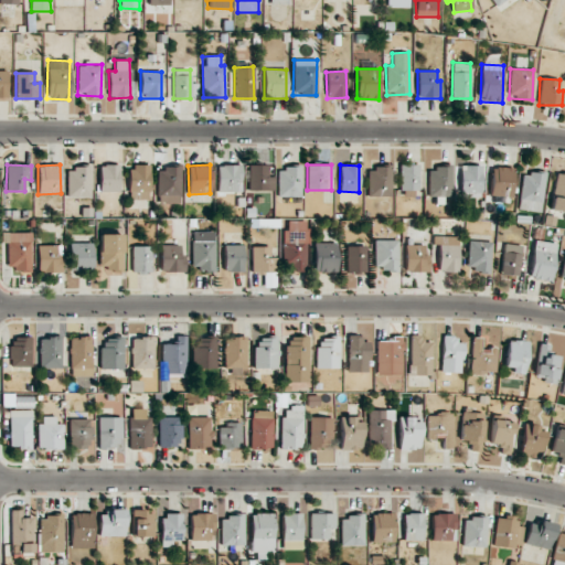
[(419,191),(418,164),(400,166),(401,191),(419,191)]
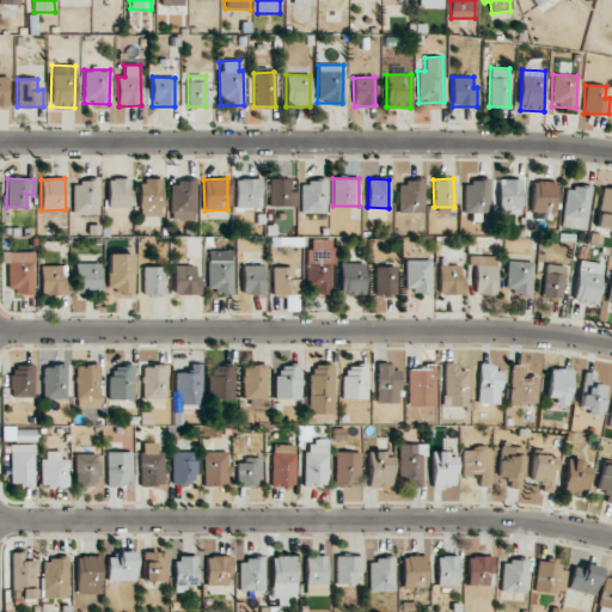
[(108,208),(129,208),(129,179),(108,179),(108,208)]
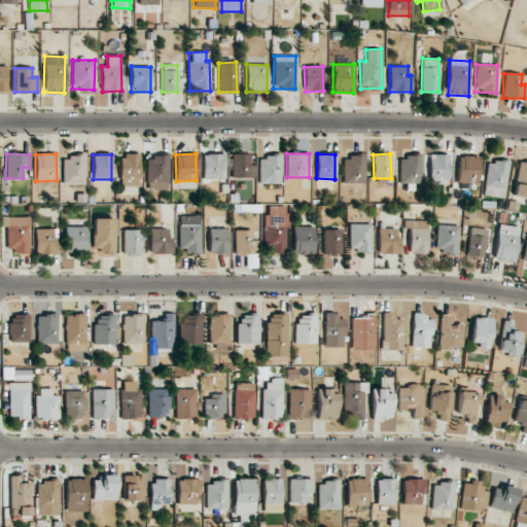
[(224,154),(203,154),(202,179),(224,179),(224,154)]
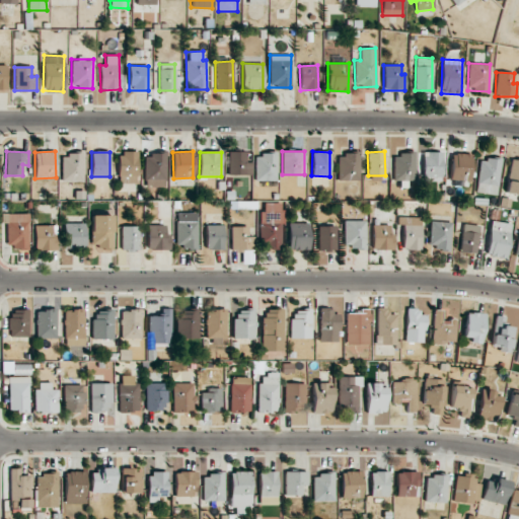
[(228,175),(250,175),(251,162),(244,162),(244,152),(228,152),(228,175)]
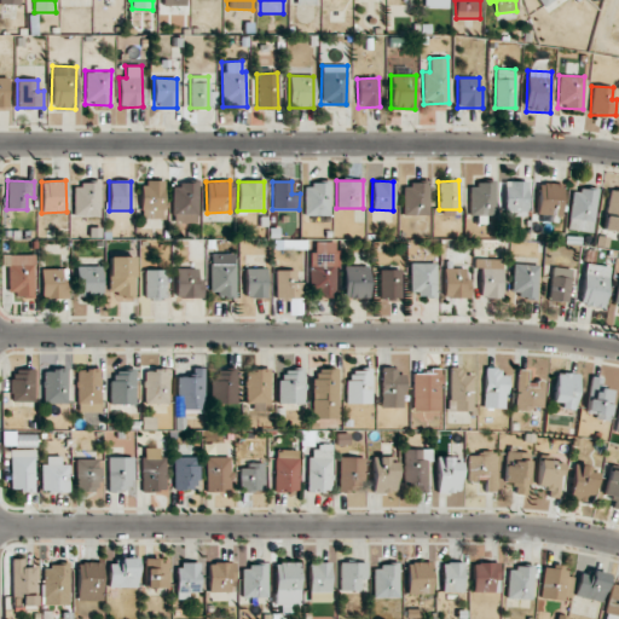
[(527,181),(505,181),(505,215),(527,215),(527,181)]
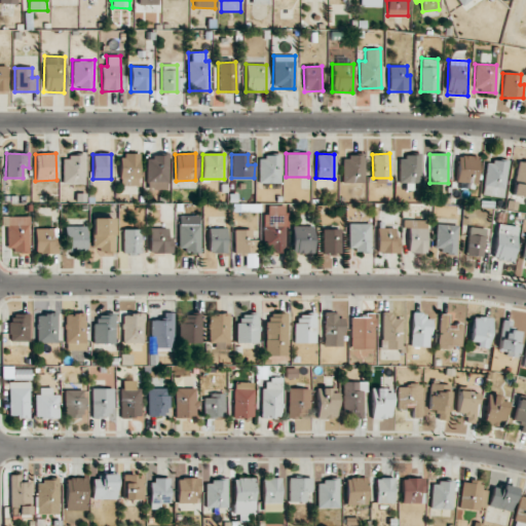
[(84,183),(83,155),(62,156),(63,184),(84,183)]
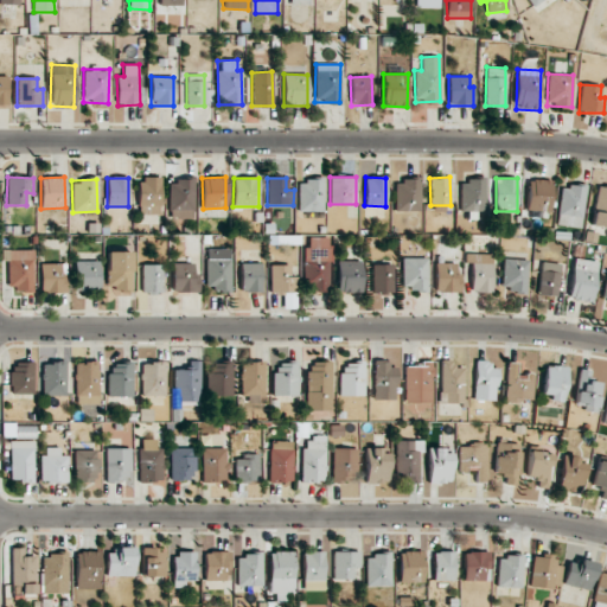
[(160,179),(138,179),(139,215),(160,213),(160,179)]
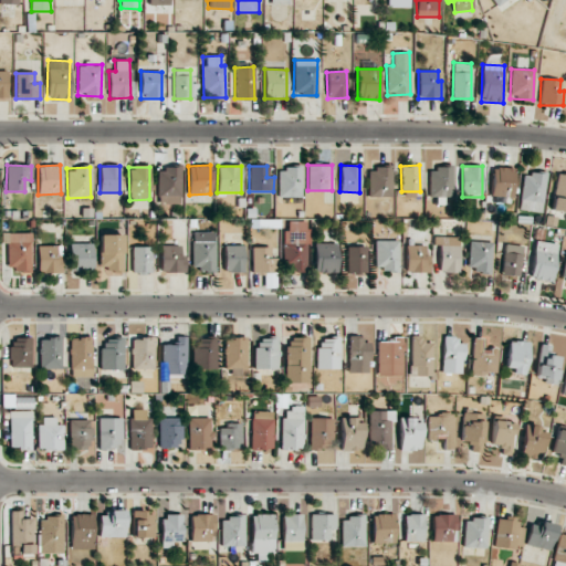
[(181,203),(180,167),(157,168),(158,203),(181,203)]
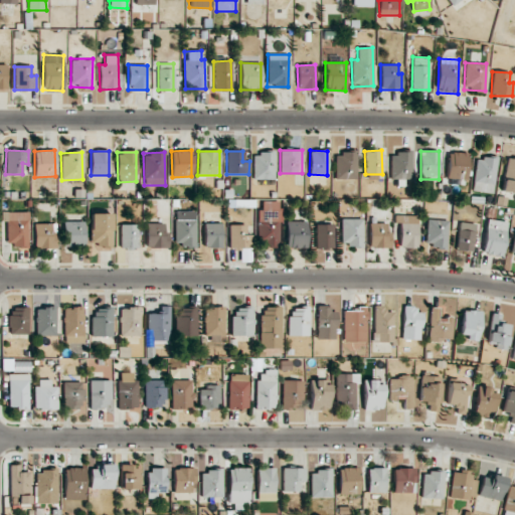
[(274,152),(252,152),(253,179),(275,179),(274,152)]
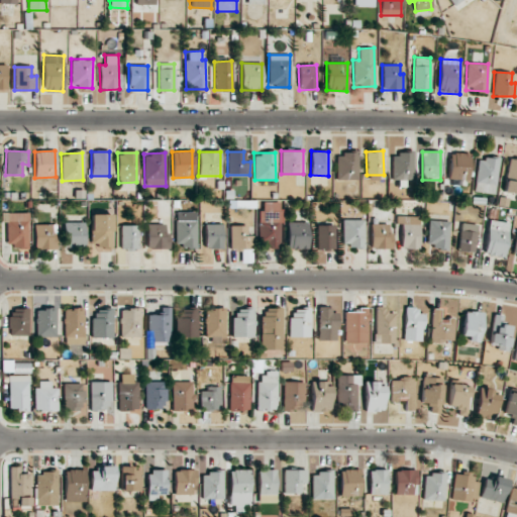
[(357,180),(357,152),(336,152),(336,180),(357,180)]
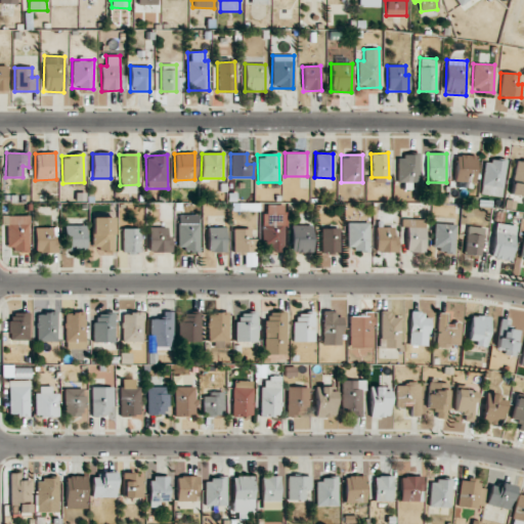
[(397,155),(397,182),(419,182),(418,155),(397,155)]
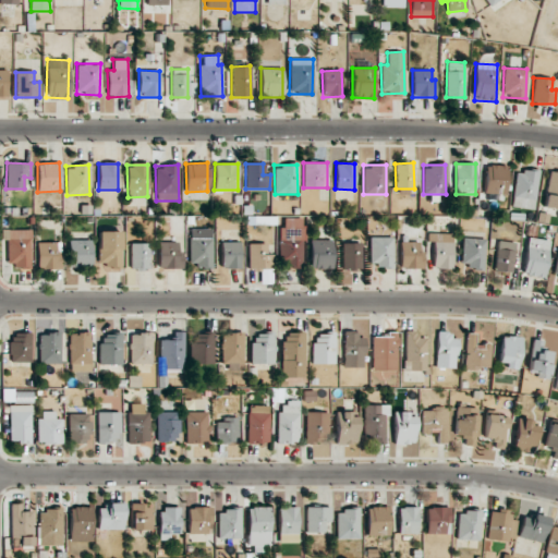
[(484,194),(506,194),(507,166),(485,165),(484,194)]
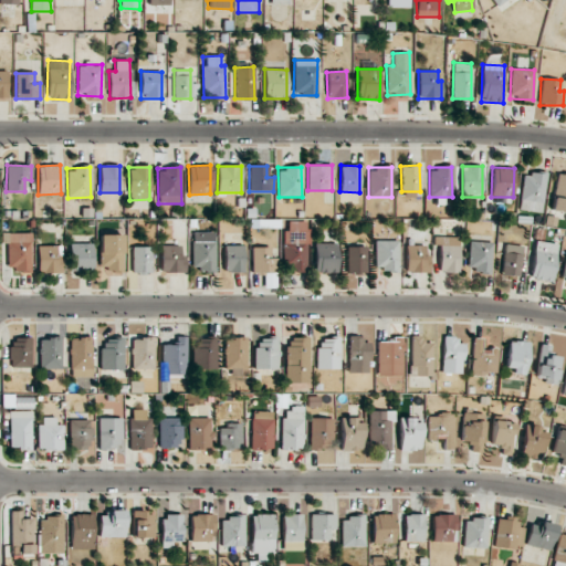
[(546,174),(523,171),(520,210),(542,212),(546,174)]
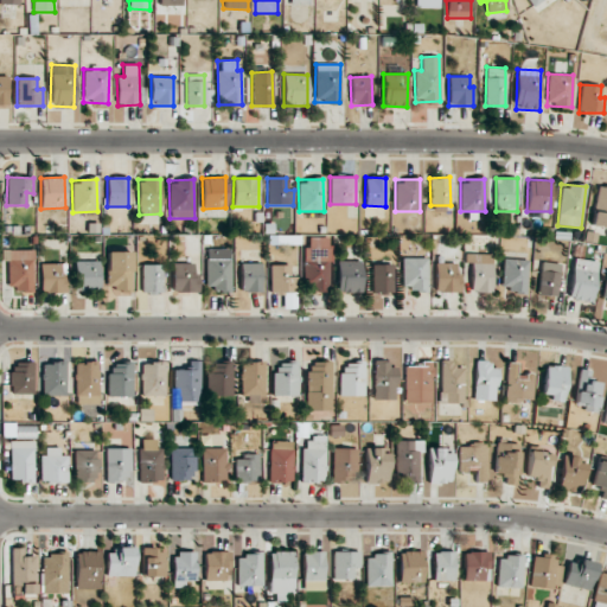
[(606,228),(606,187),(596,186),(592,227),(606,228)]
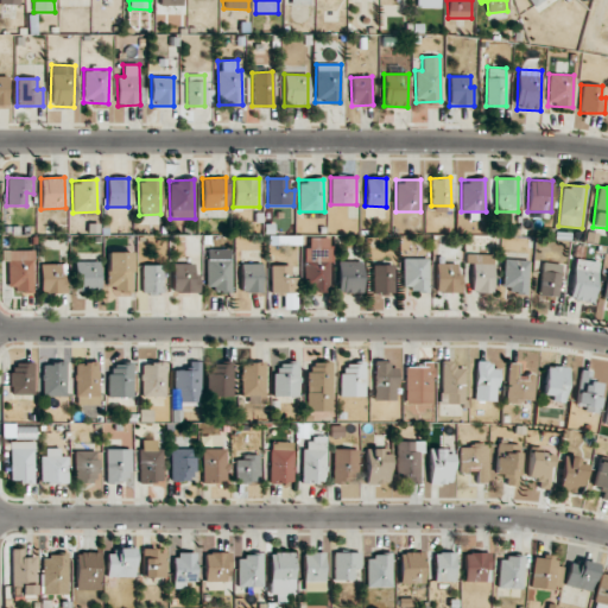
[(305,285),(314,285),(314,292),(330,292),(329,238),(305,238),(305,285)]
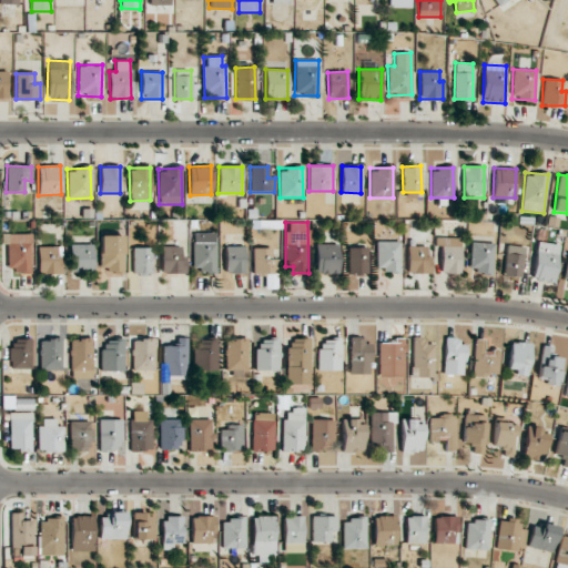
[(30,233),(7,234),(7,272),(31,271),(30,233)]
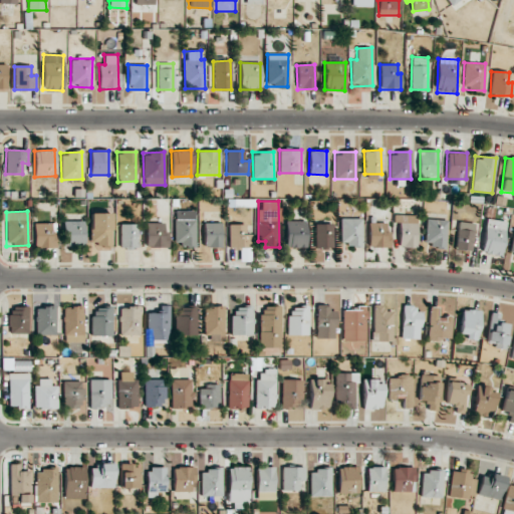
[(112,250),(111,213),(90,214),(91,250),(112,250)]
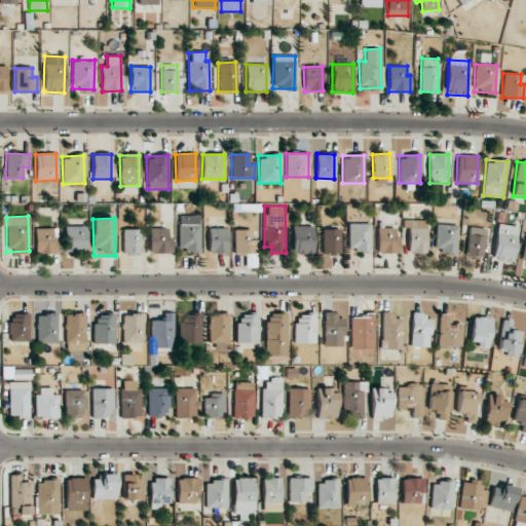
[(426,220),(403,220),(403,227),(408,227),(408,253),(425,253),(426,220)]
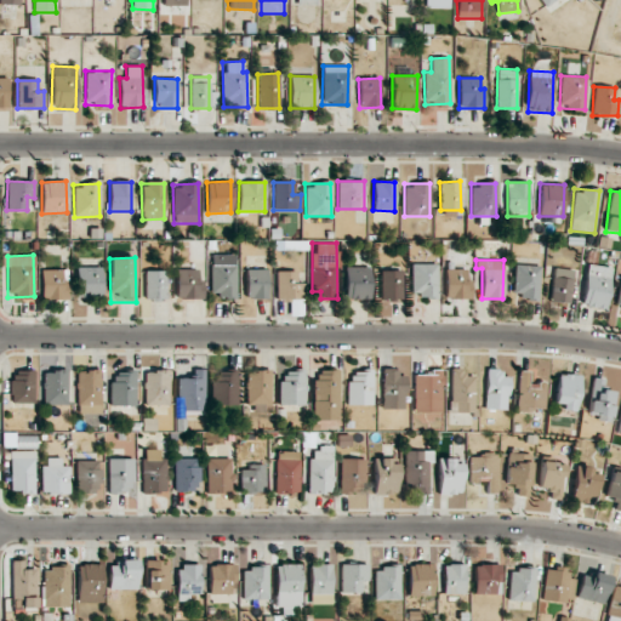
[(210,296),(235,297),(237,265),(211,263),(210,296)]
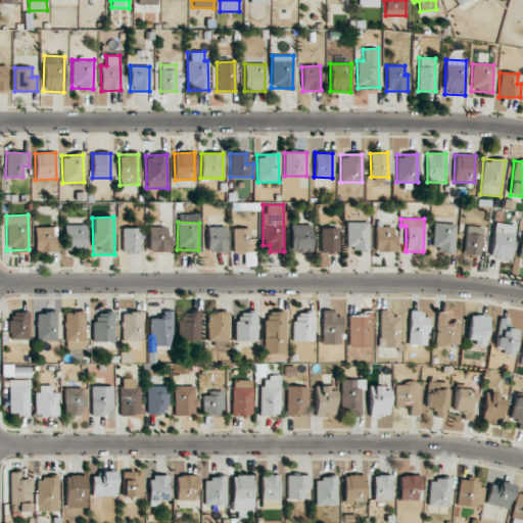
[(368,222),(346,222),(346,249),(368,249),(368,222)]
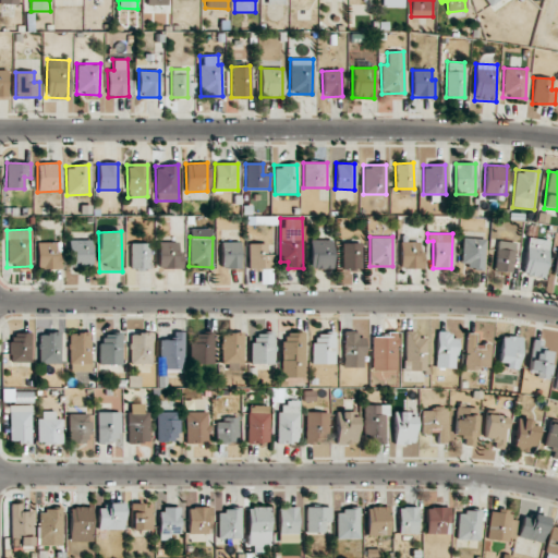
[(484,268),(485,239),(462,238),(461,267),(484,268)]
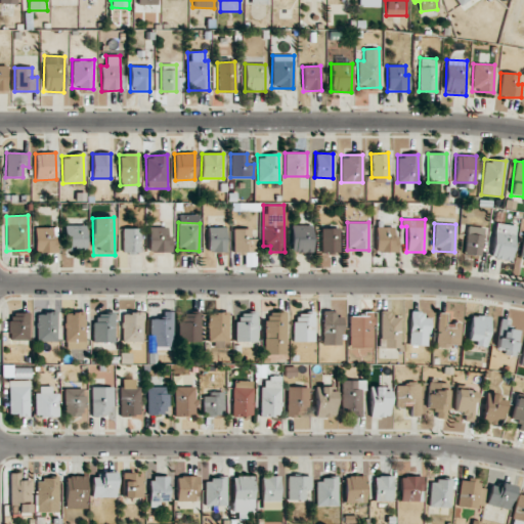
[(511,261),(517,226),(496,223),(489,257),(511,261)]
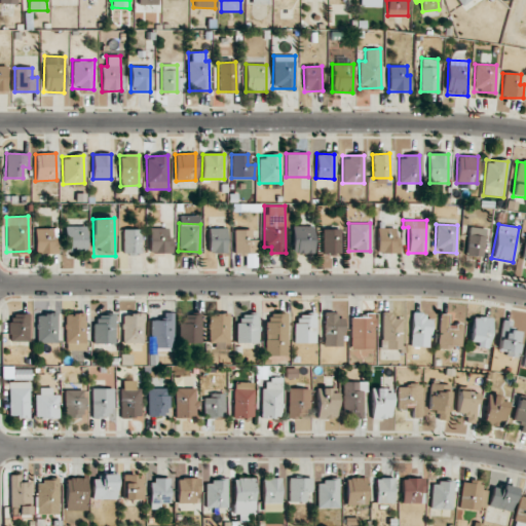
[(86,226),(66,226),(65,252),(85,253),(86,226)]
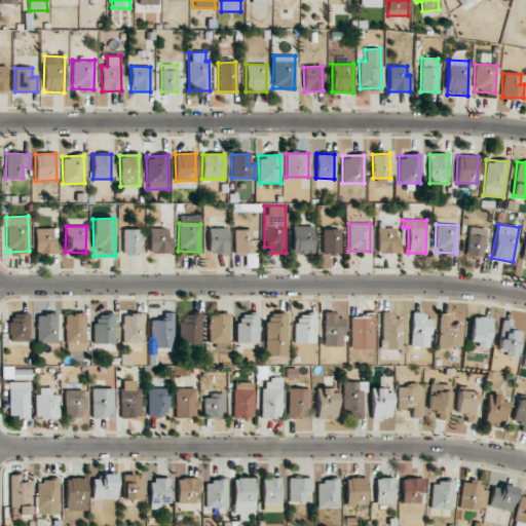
[(292,253),(312,253),(313,226),(293,226),(292,253)]
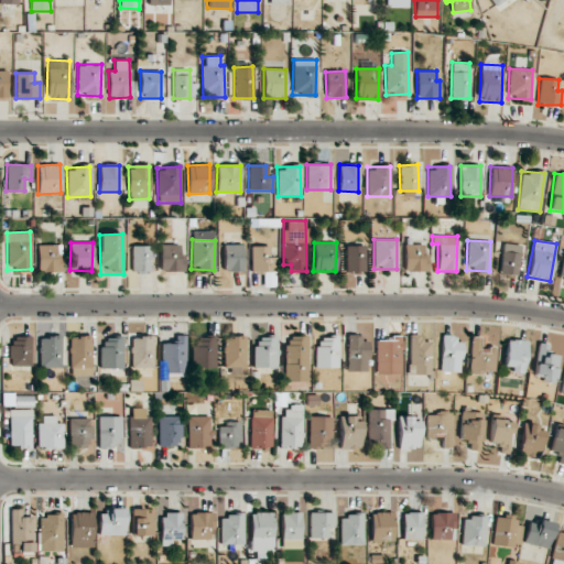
[(404,271),(427,271),(427,255),(423,255),(423,245),(404,243),(404,271)]
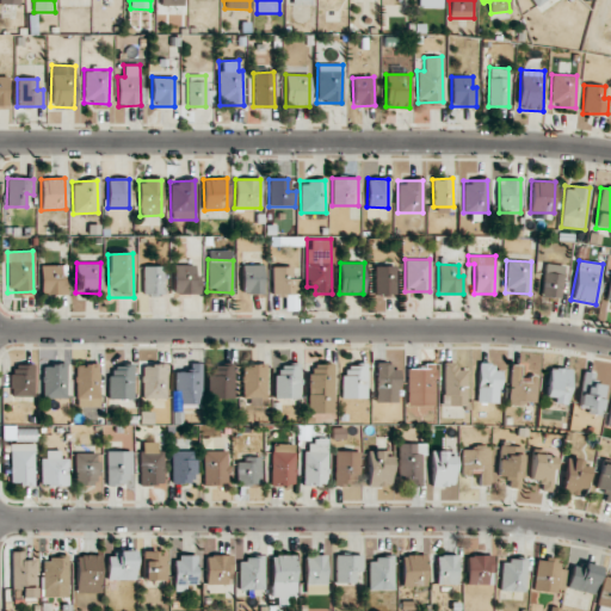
[(560,298),(563,265),(544,264),(542,296),(560,298)]
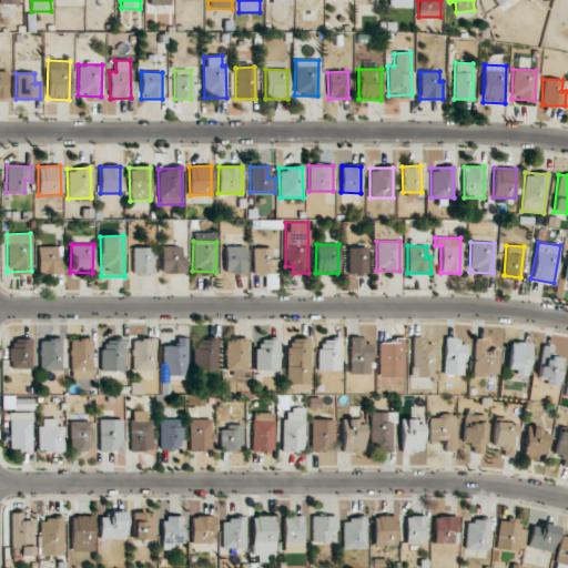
[(61,246),(38,246),(38,274),(62,274),(61,246)]
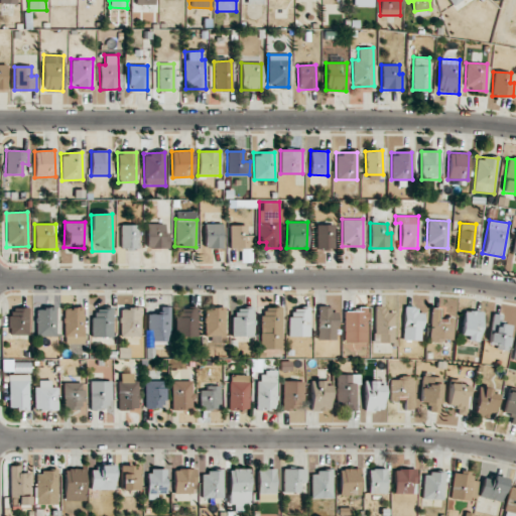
[(146,224),(146,249),(168,248),(168,233),(163,233),(163,224),(146,224)]
